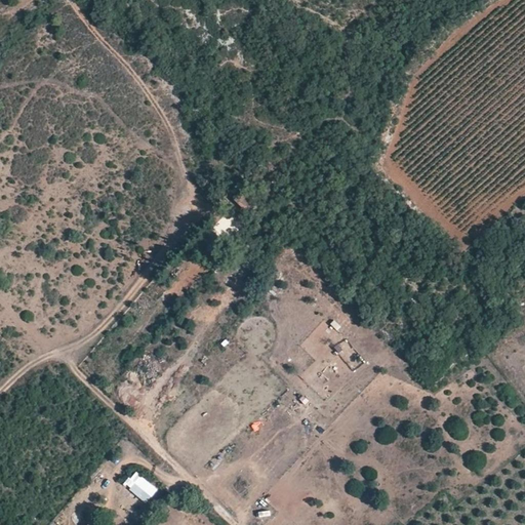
[(252,203),(241,193),(235,200),(246,210),(252,203)]
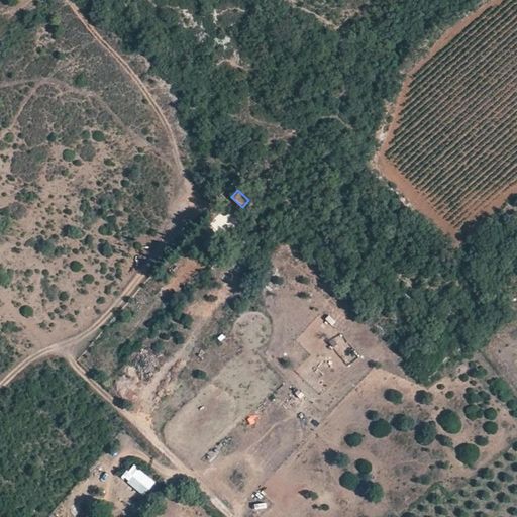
[(202,301),(216,296),(213,288),(199,294),(202,301)]
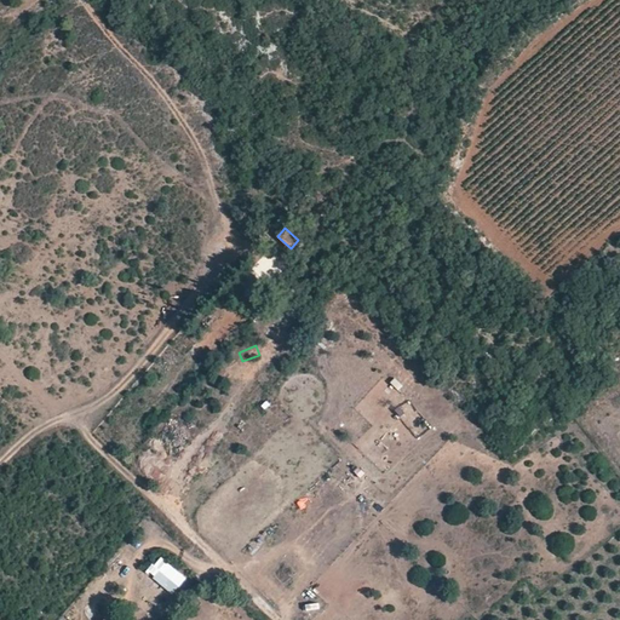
[(254,380),(260,372),(247,361),(240,369),(254,380)]
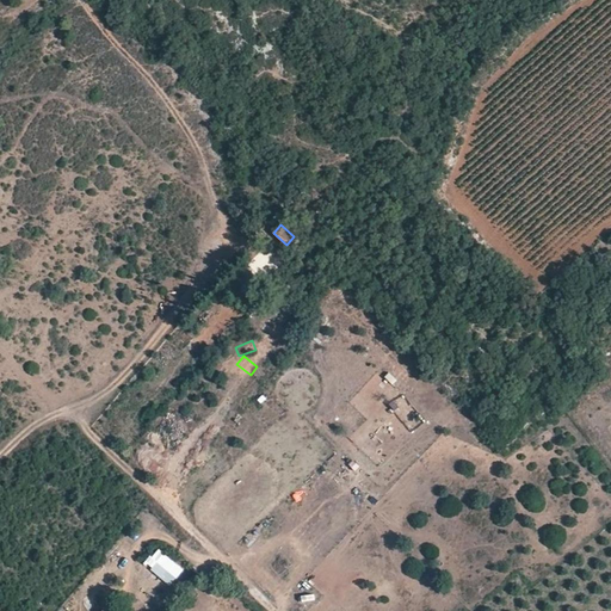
[(160,417),(153,426),(164,436),(171,427),(160,417)]
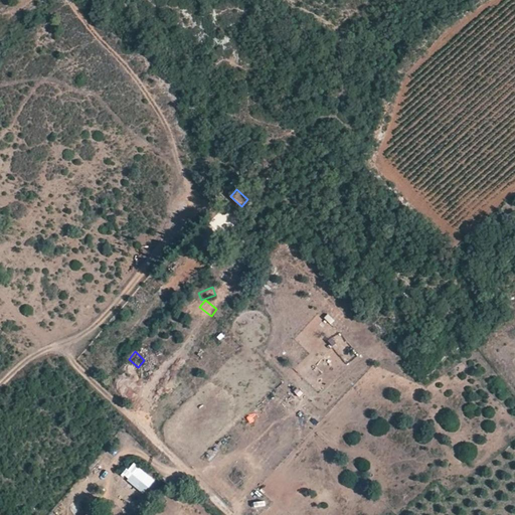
[(143,494),(155,481),(133,462),(122,475),(143,494)]
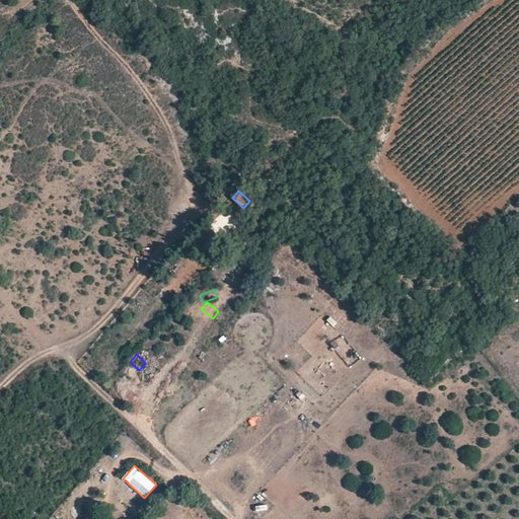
[(121,511),(130,510),(129,501),(120,502),(121,511)]
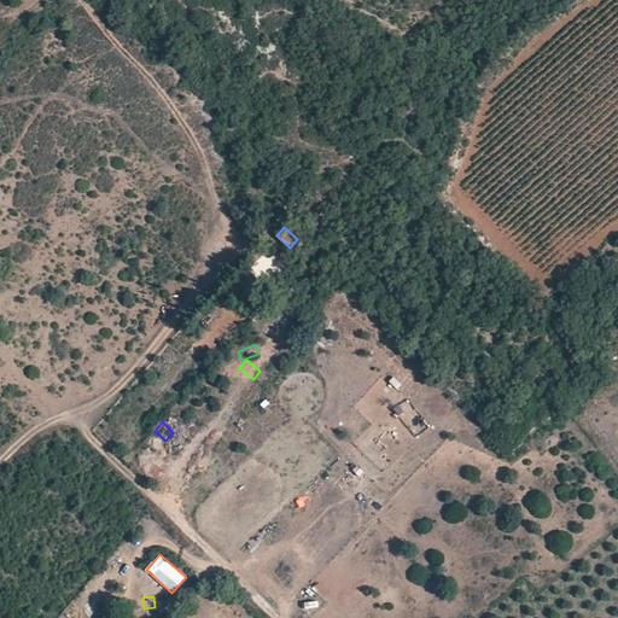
All buildings are outlined.
